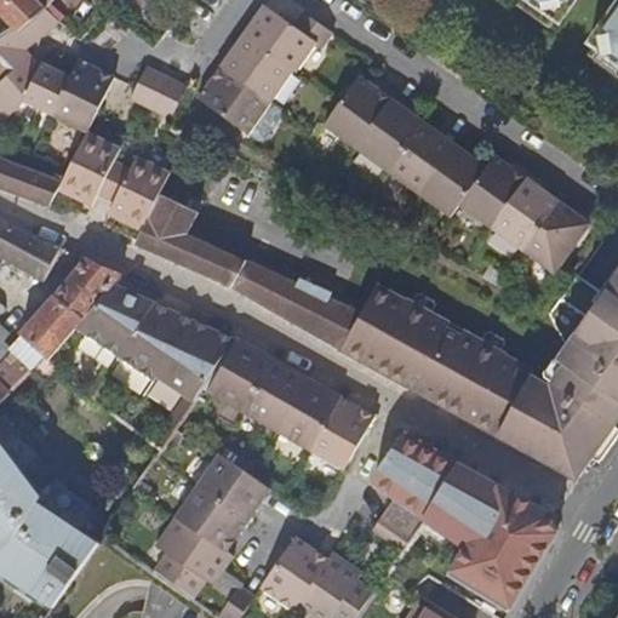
[(0,12),(12,26),(18,28),(45,6),(39,0),(0,0),(0,12)]
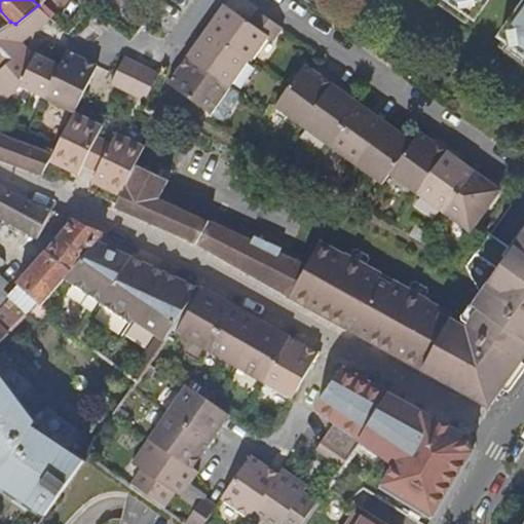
[(447,0),(473,19),(485,0),(447,0)]
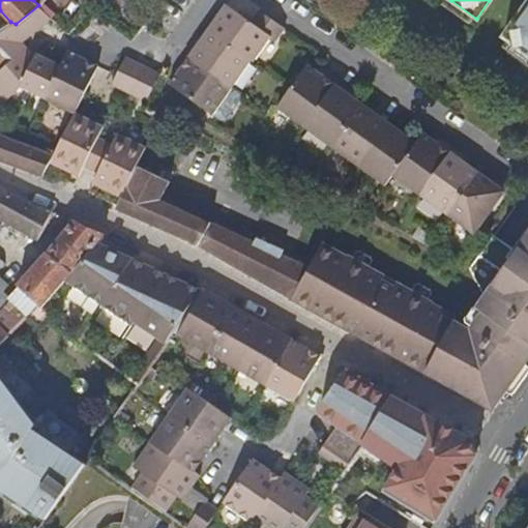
[(526,0),(503,36),(527,54),(527,0),(526,0)]
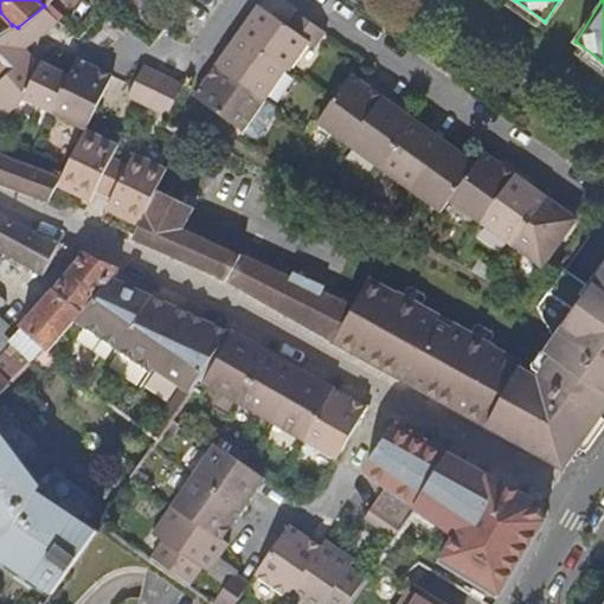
[(19,100),(49,114),(68,74),(38,59),(37,62),(29,57),(21,46),(57,18),(44,6),(18,27),(12,25),(0,33),(0,55),(13,66),(0,78),(0,103),(7,110),(19,100)]
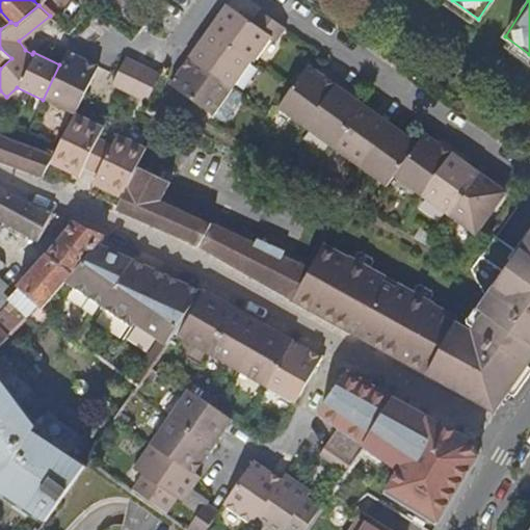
[(208,27),(250,57),(254,59),(270,36),(274,40),(283,29),(258,10),(249,22),(224,5),(208,27)]
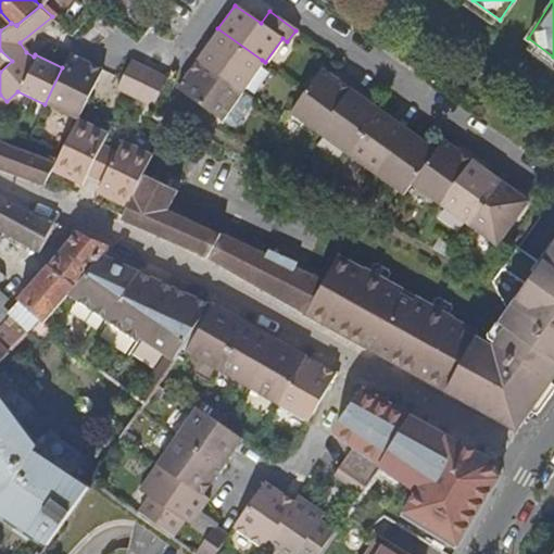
[(200,59),(242,88),(262,60),(217,28),(200,59)]
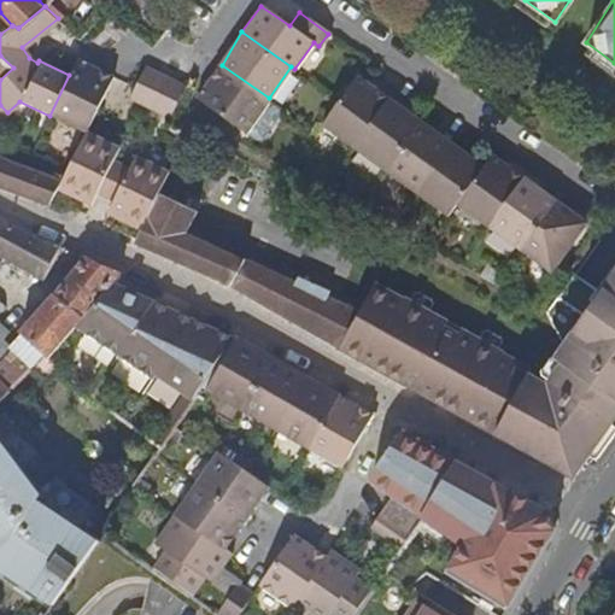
[(0,80),(13,68),(0,56),(0,80)]
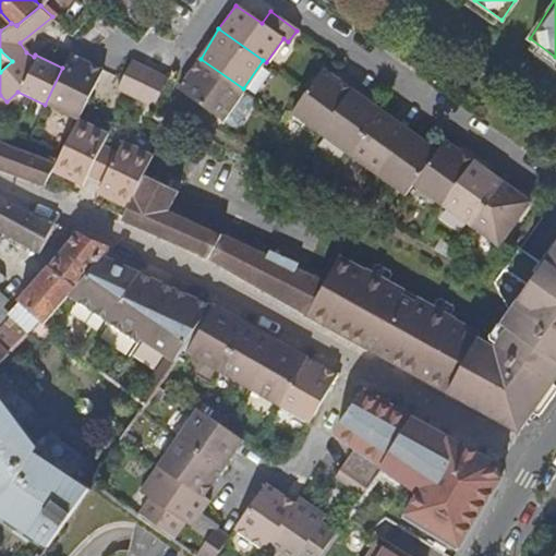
[(45,105),(77,121),(79,119),(101,68),(70,51),(62,68),(45,105)]
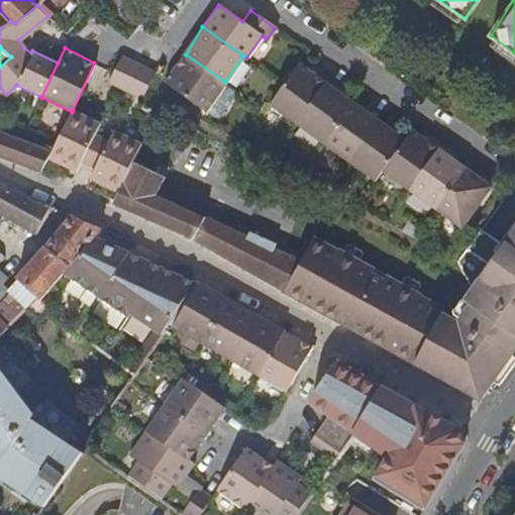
[(121,54),(108,81),(122,87),(134,61),(121,54)]
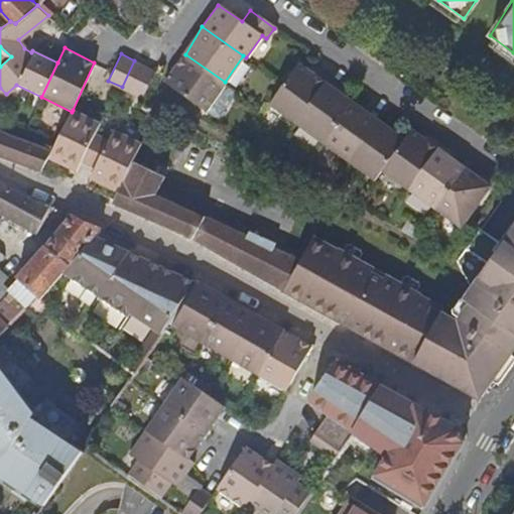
[(183,53),(164,82),(206,111),(225,82),(185,54),(183,53)]
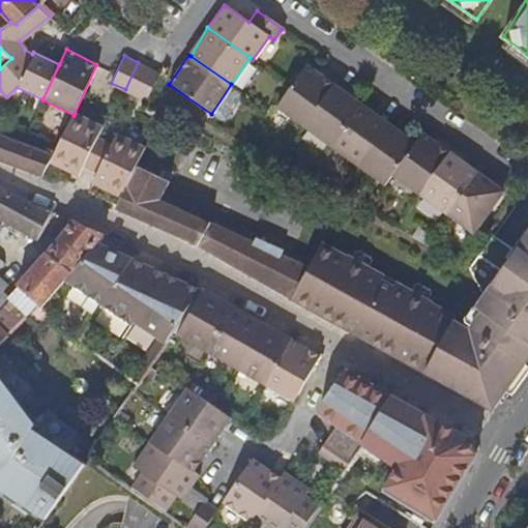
[(138,62),(125,89),(132,93),(145,65),(138,62)]
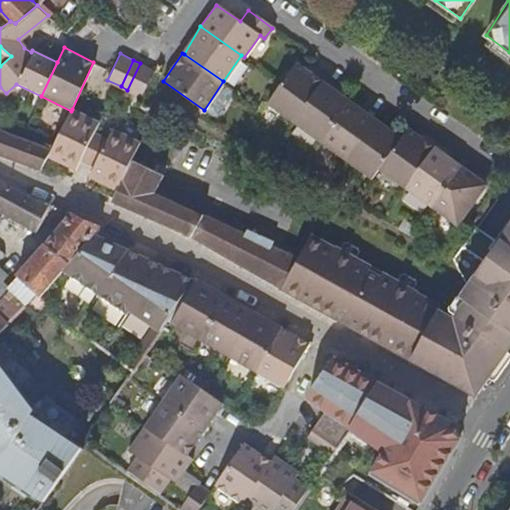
[(140,63),(127,90),(141,96),(152,70),(140,63)]
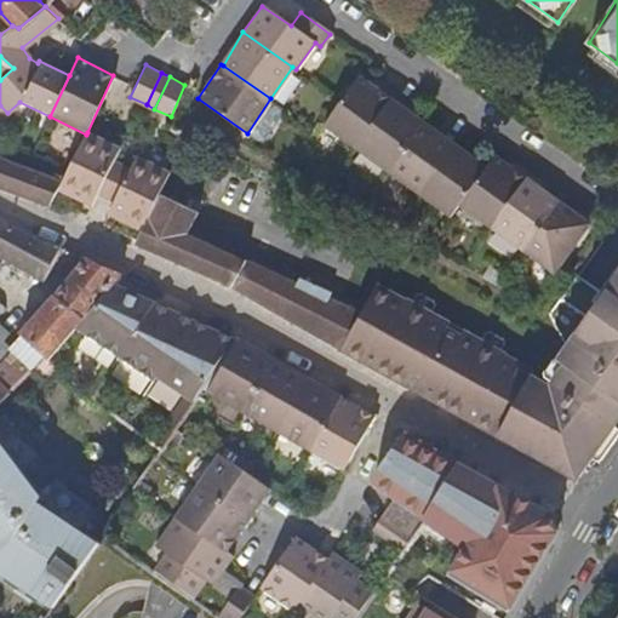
[(358,76),(322,127),(354,149),(390,99),(358,76)]
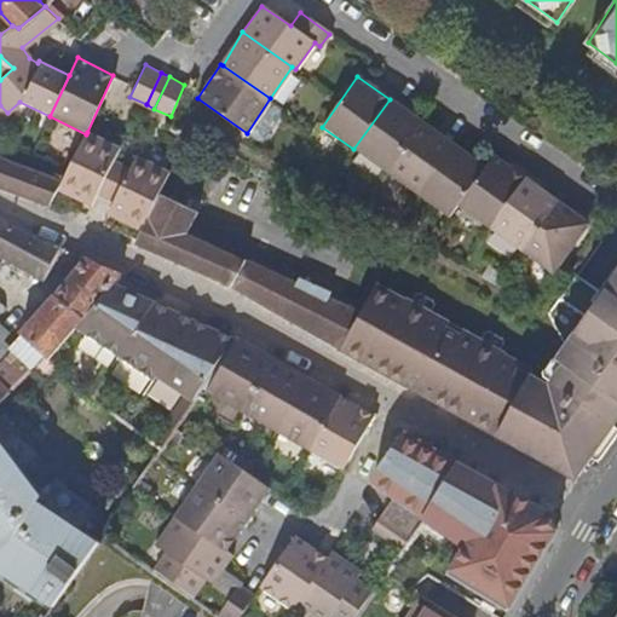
[(270,98),(247,133),(255,139),(261,139),(280,114),(280,103),(270,98)]
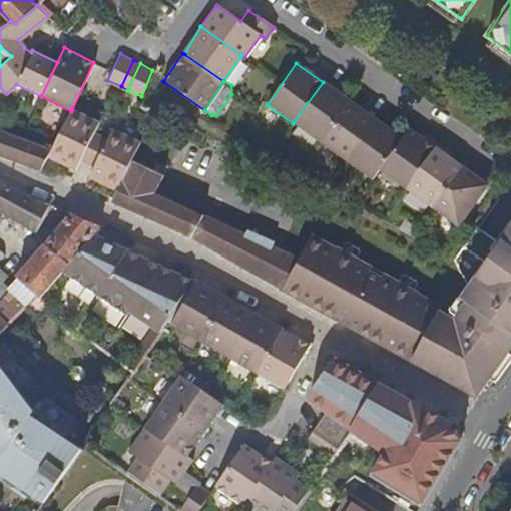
[(323,82),(293,123),(319,142),(348,100),(323,82)]
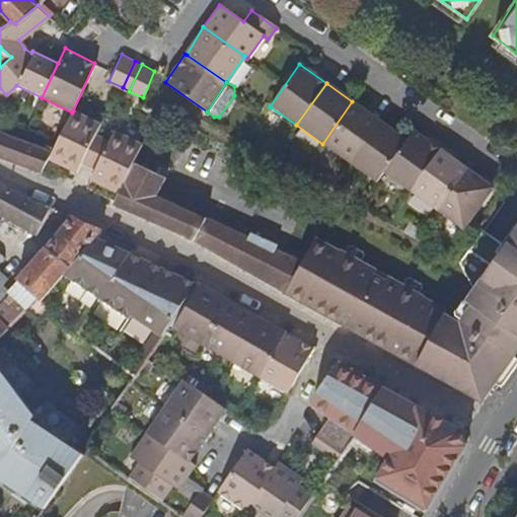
[(352,101),(322,144),(350,162),(379,120),(352,101)]
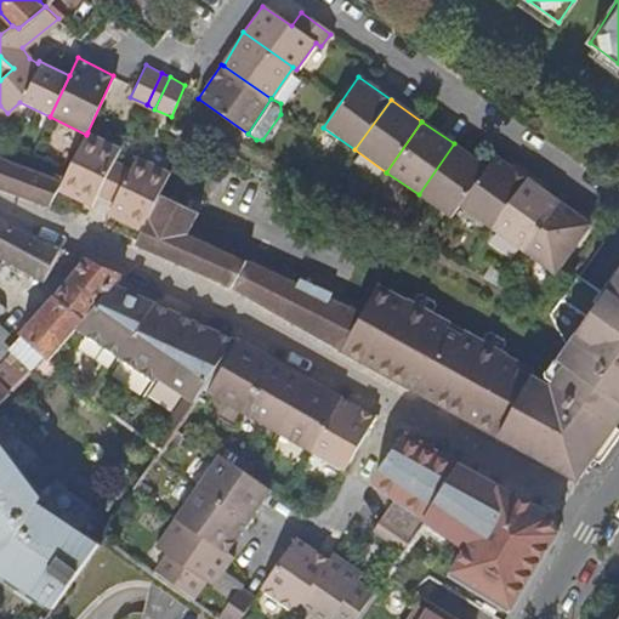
[(86,135),(62,180),(57,189),(90,206),(96,194),(111,163),(119,147),(87,132),(86,135)]
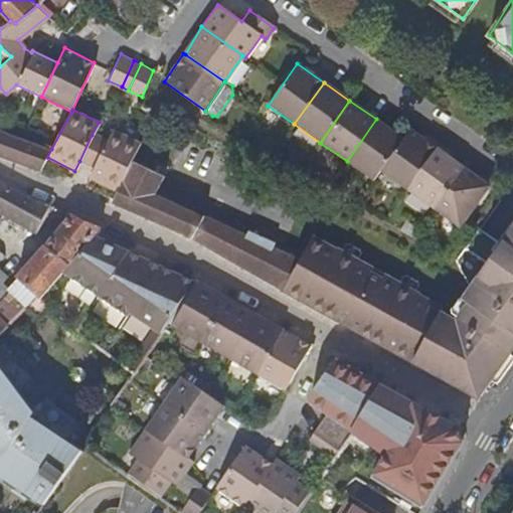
[(376,119),(347,161),(373,180),(381,169),(402,138),(376,119)]
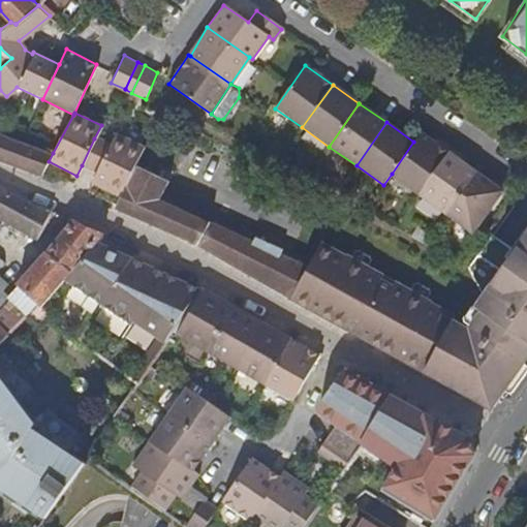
[(413,142),(392,174),(420,193),(450,149),(422,131),(413,142)]
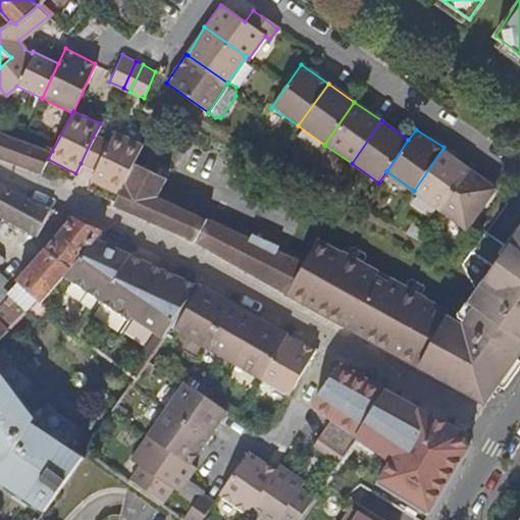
[(97,171),(92,180),(119,195),(135,163),(144,146),(116,131),(110,145),(97,171)]
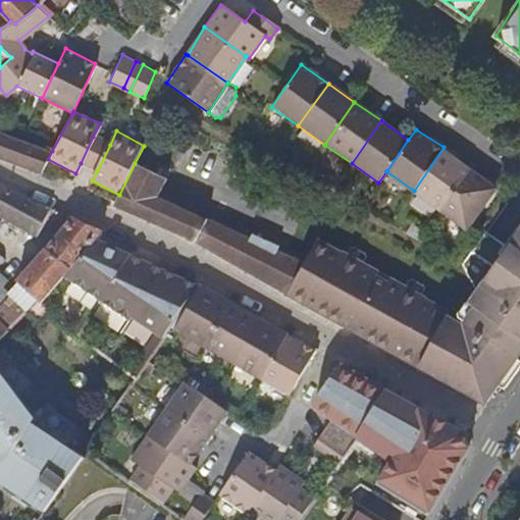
[(48,159),(52,151),(0,134),(0,158),(40,172),(48,159)]
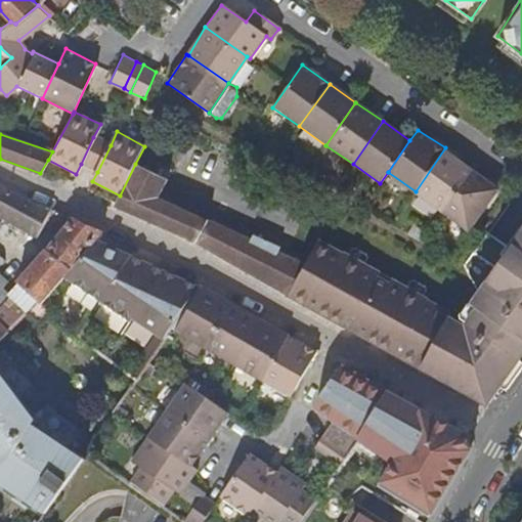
[(111,145),(93,137),(81,164),(97,172),(111,145)]
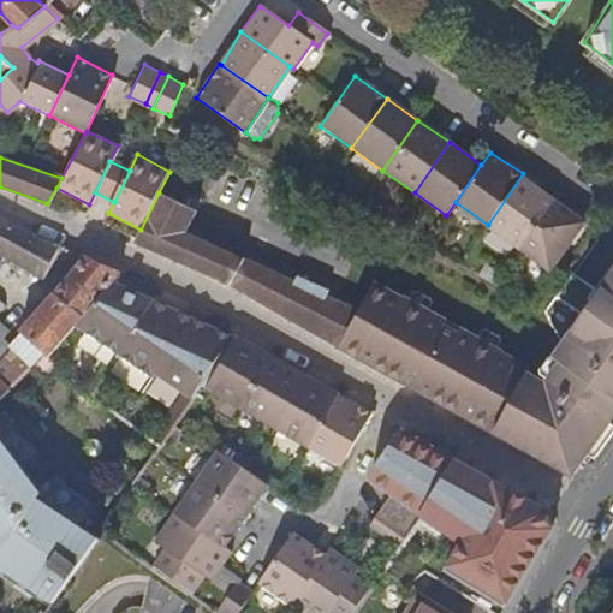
[(523,173),(488,225),(519,247),(555,196),(523,173)]
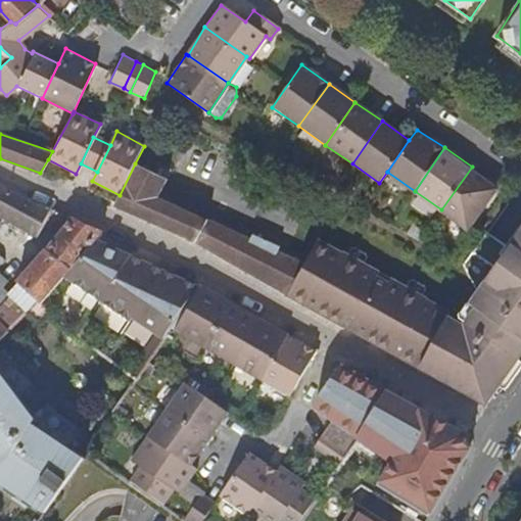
[(168,179),(135,163),(120,195),(114,204),(192,239),(286,293),(303,263),(277,250),(280,245),(254,235),(251,239),(157,195),(168,179)]
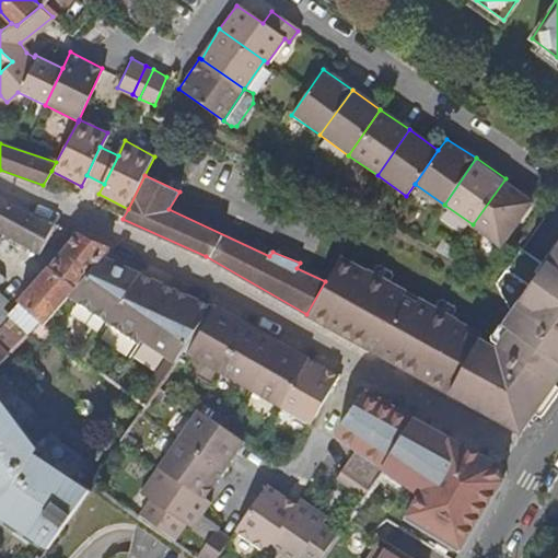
[(506,178),(473,224),(501,244),(533,198),(506,178)]
